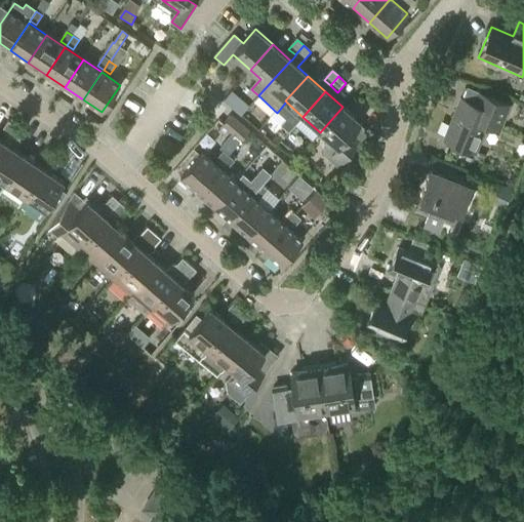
[(501,122),(509,106),(485,96),(481,108),(460,99),(444,139),(475,152),(489,117),(501,122)]
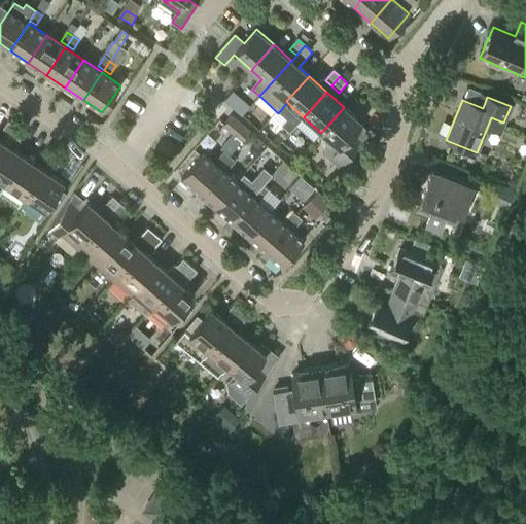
[(340,167),(358,146),(349,138),(361,124),(344,107),(321,133),(330,141),(325,146),(325,154),(340,167)]
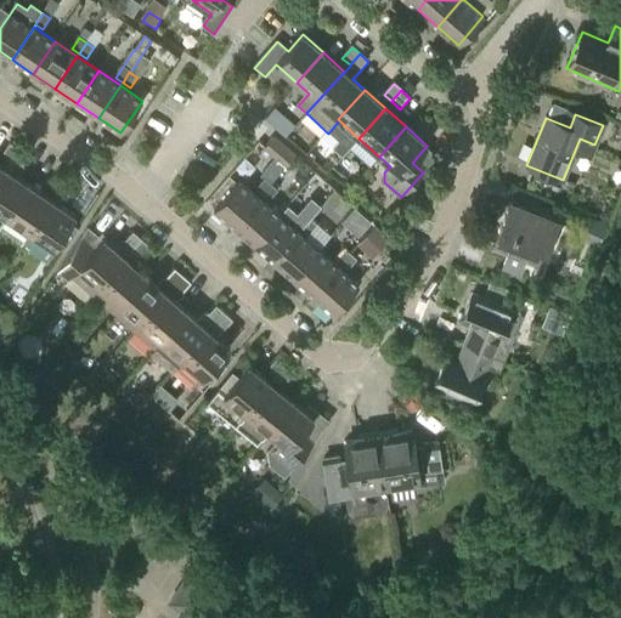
[(286,170),(297,159),(275,140),(265,151),(286,170)]
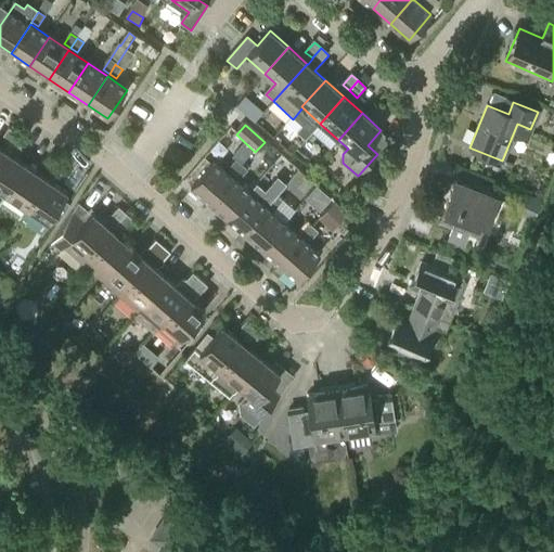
[(9,129),(3,138),(4,141),(10,145),(17,135),(9,129)]
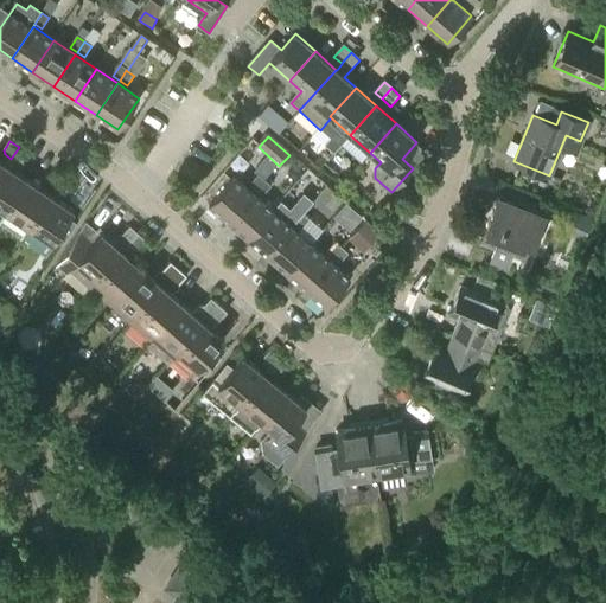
[(19,165),(23,161),(27,153),(19,147),(11,159),(6,165),(0,174),(0,209),(7,213),(29,180),(17,172),(18,170),(18,164),(19,165)]
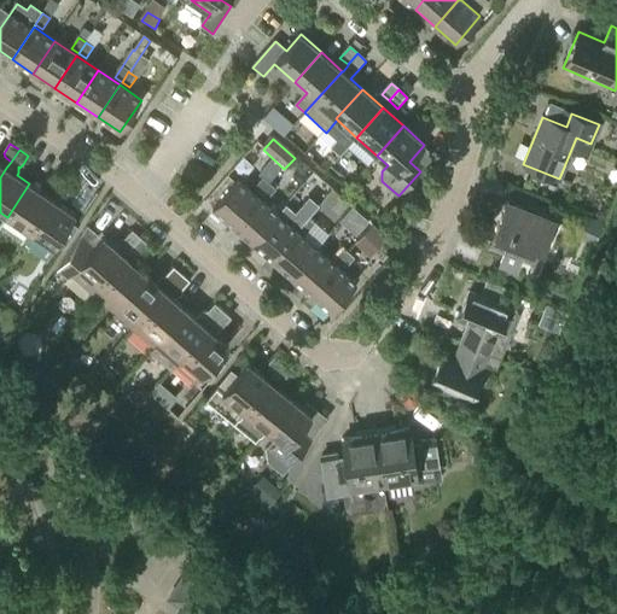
[(57,192),(65,180),(56,174),(50,183),(50,188),(57,192)]
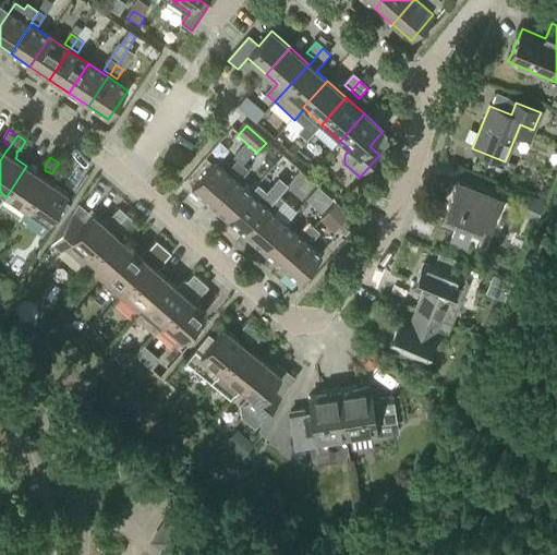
[(57,178),(61,177),(68,168),(59,163),(51,173),(57,178)]
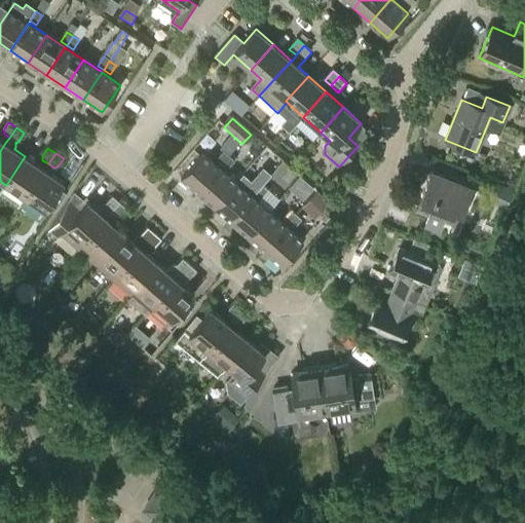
[(198,192),(219,169),(202,153),(181,177),(198,192)]
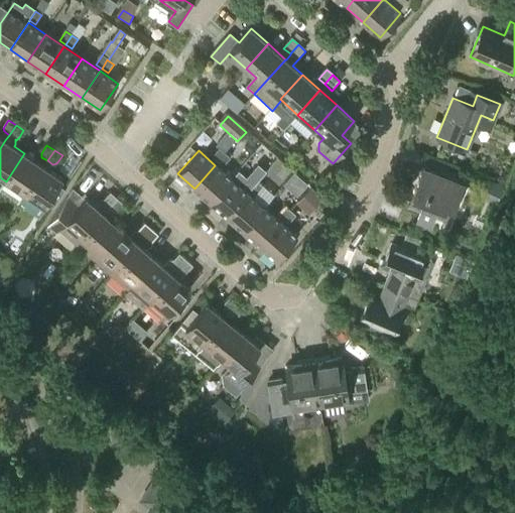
[(218,162),(225,154),(220,150),(213,157),(218,162)]
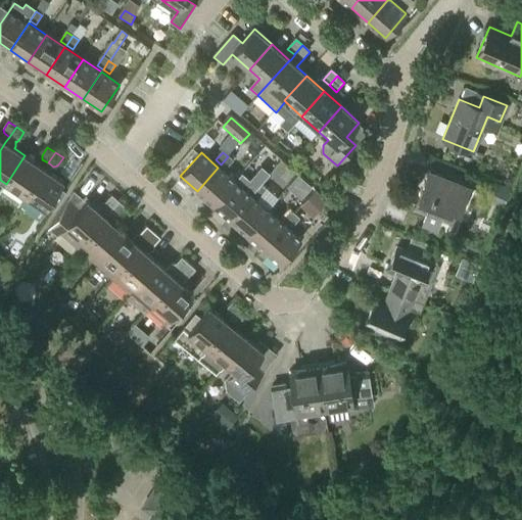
[(0,194),(18,207),(26,197),(44,169),(25,155),(6,184),(0,192),(0,194)]
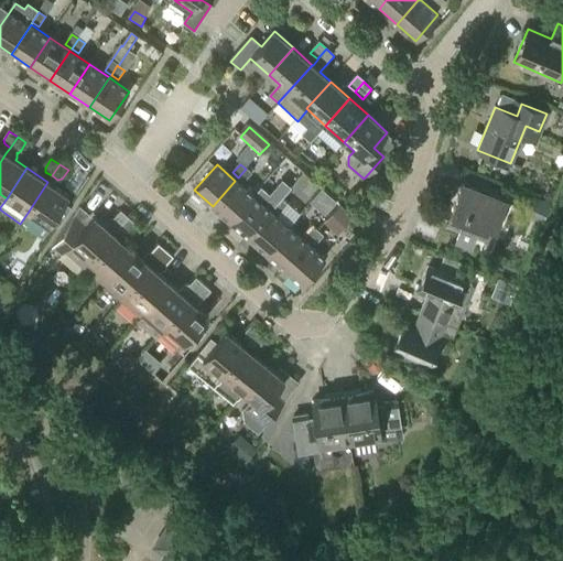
[(245,183),(252,174),(246,169),(238,177),(245,183)]
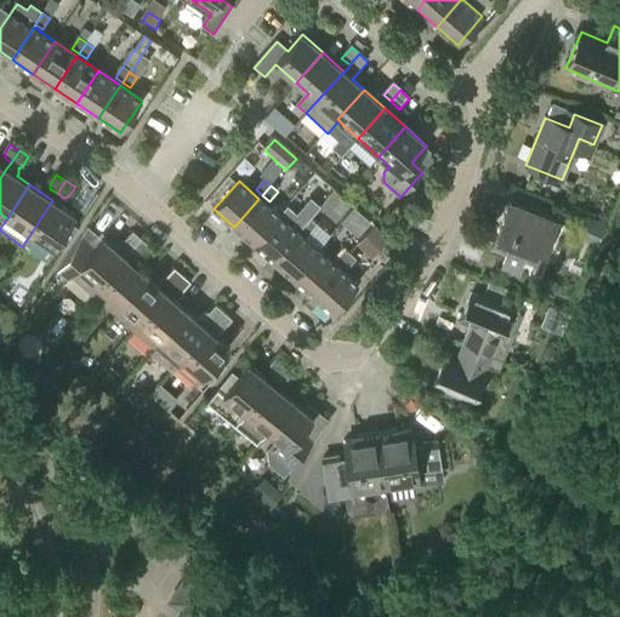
[(254,244),(278,217),(259,199),(234,227),(254,244)]
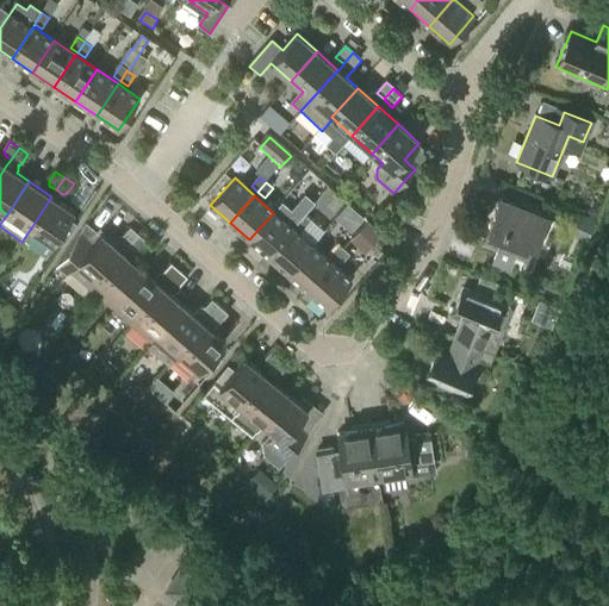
[(53,245),(74,212),(51,197),(30,230),(53,245)]
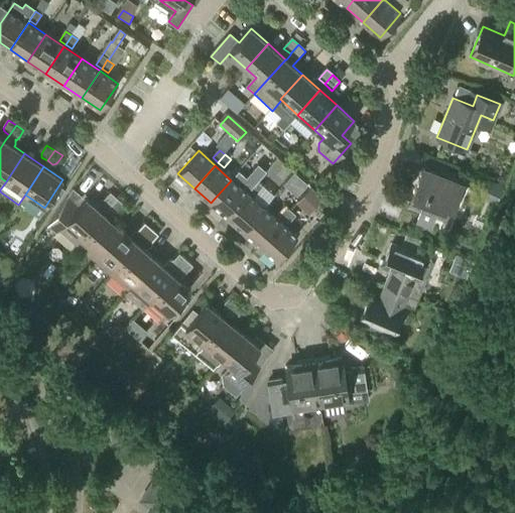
[(415,191),(409,206),(421,211),(416,223),(431,229),(438,213),(446,217),(451,207),(453,207),(462,184),(423,168),(413,190),(415,191)]
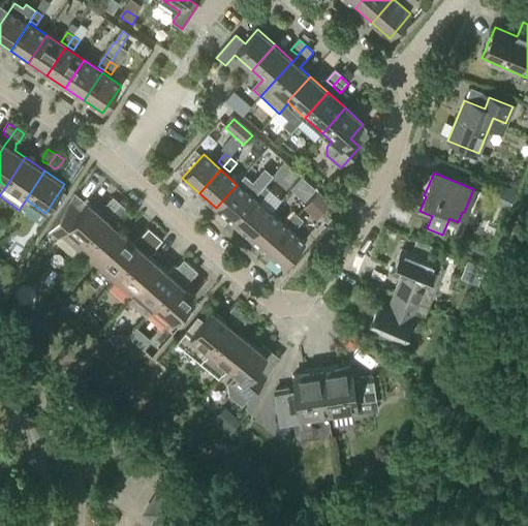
[(233,223),(253,199),(237,185),(216,208),(233,223)]
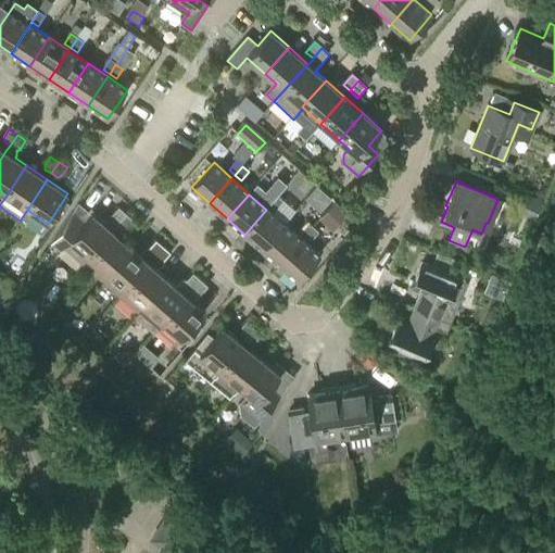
[(285,203),(278,198),(278,197),(269,206),(276,212),(285,203)]
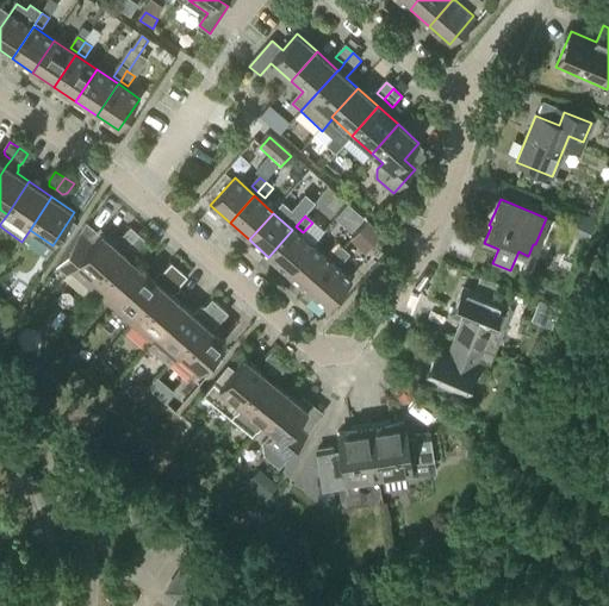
[(352,244),(365,256),(380,238),(368,227),(352,244)]
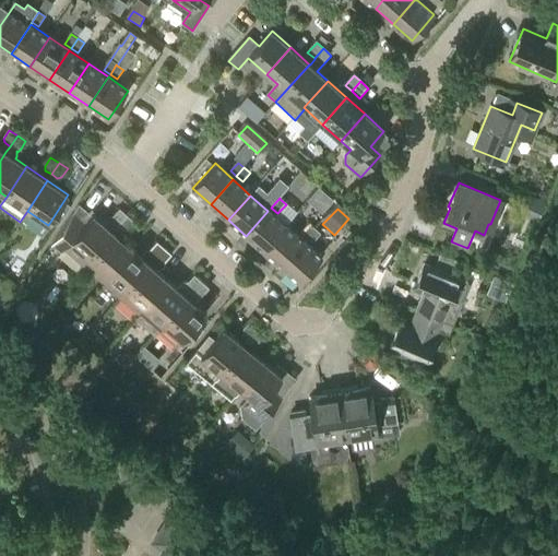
[(118,226),(127,216),(119,210),(114,217),(114,223),(107,224),(105,226),(93,216),(85,226),(73,215),(52,247),(61,255),(66,251),(83,265),(113,233),(118,226)]
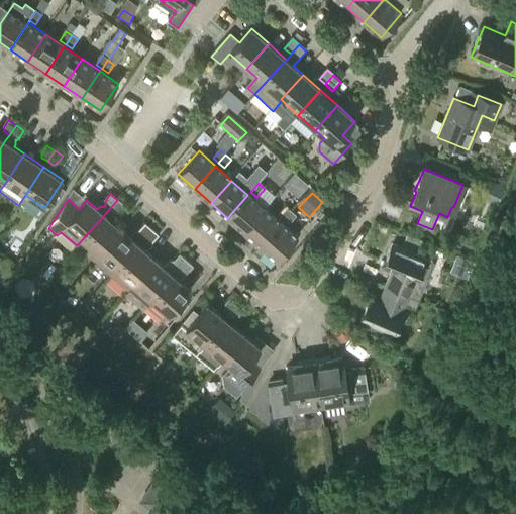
[(243,232),(264,209),(247,195),(227,218),(243,232)]
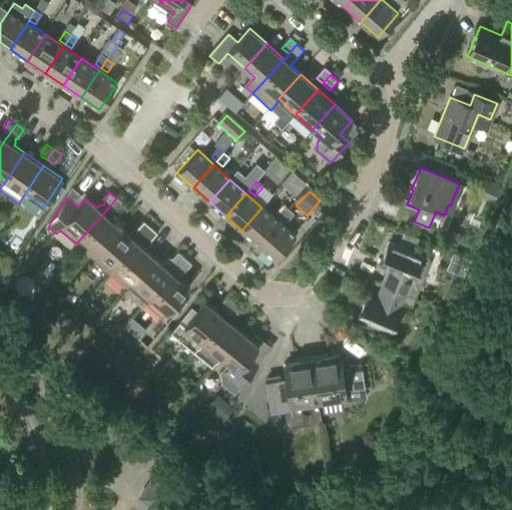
[(115,214),(123,204),(116,198),(108,207),(115,214)]
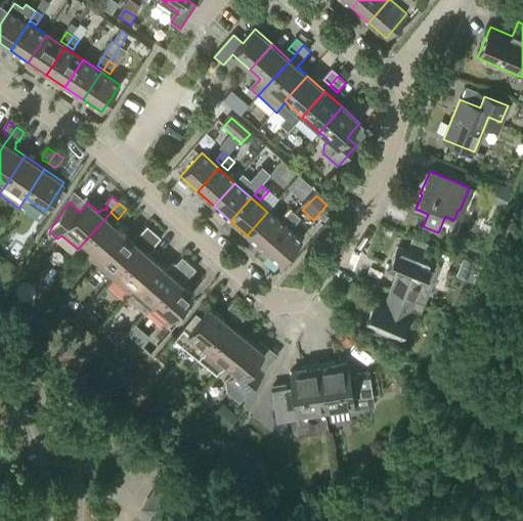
[(288,223),(295,215),(290,210),(282,218),(288,223)]
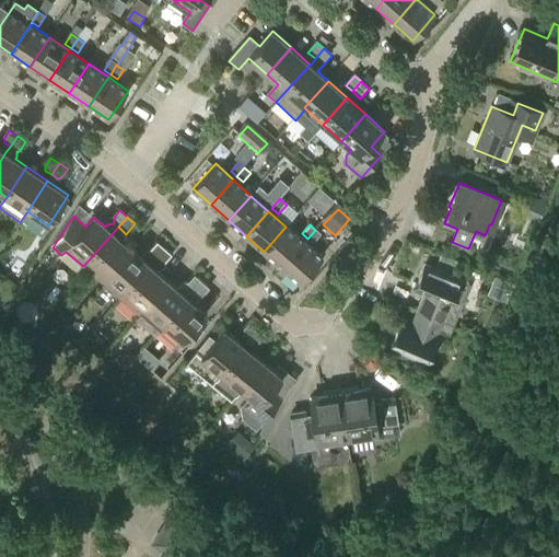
[(281,267),(303,242),(286,227),(264,252),(281,267)]
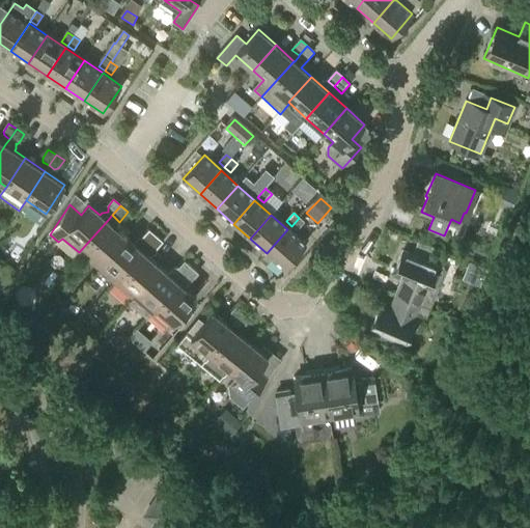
[(298,232),(305,223),(299,218),(291,226),(298,232)]
